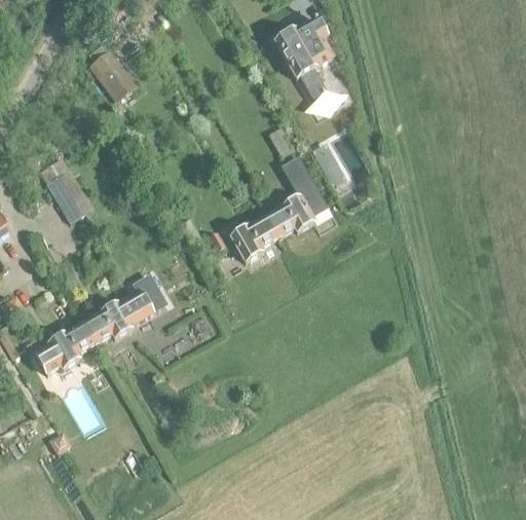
[(316,20),(274,43),(296,79),(301,76),(302,77),(301,78),(312,98),(325,89),(313,70),(312,71),(311,70),(332,58),(322,39),(326,37),(316,20)]
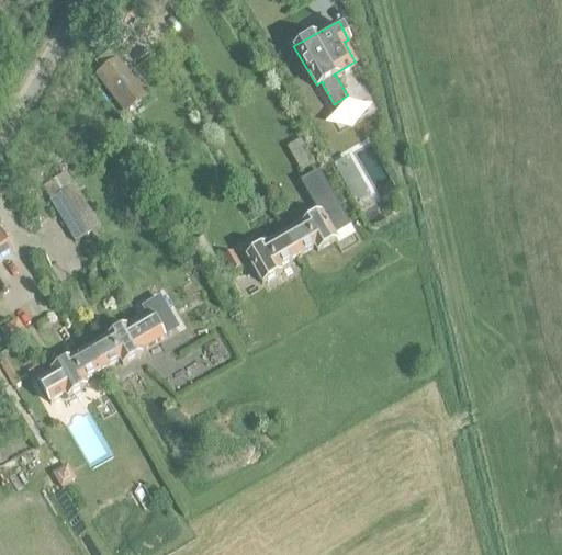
[(94,69),(123,110),(146,92),(117,53),(94,69)]
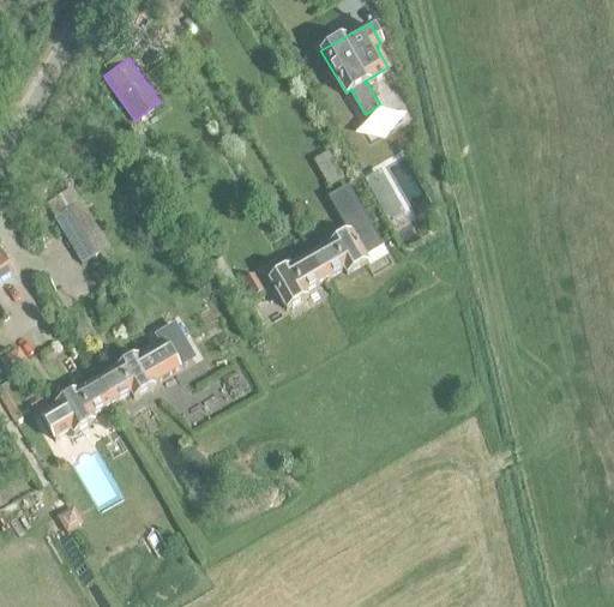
[(348,232),(311,253),(324,277),(343,266),(345,270),(366,258),(363,253),(383,242),(347,182),(327,194),(348,232)]
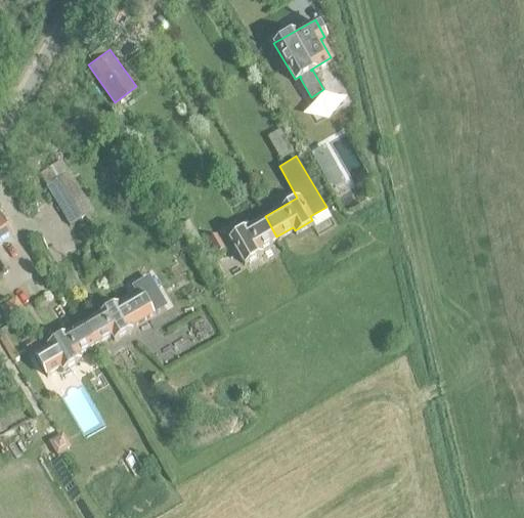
[(336,163),(322,171),(331,185),(344,177),(336,163)]
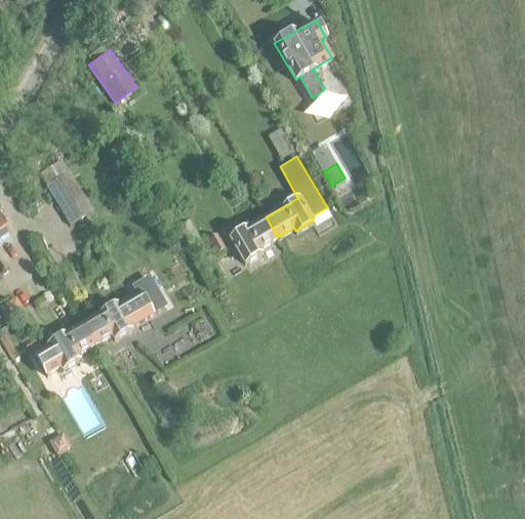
[(46,183),(69,222),(91,208),(69,169),(46,183)]
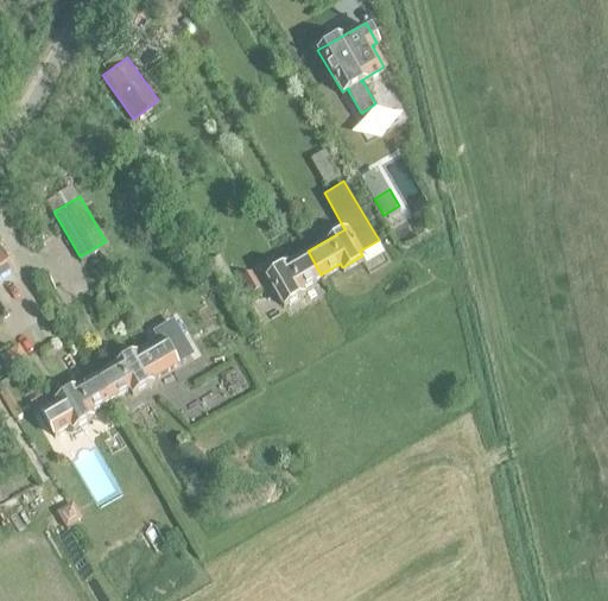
[(0,245),(0,280),(17,271),(0,245)]
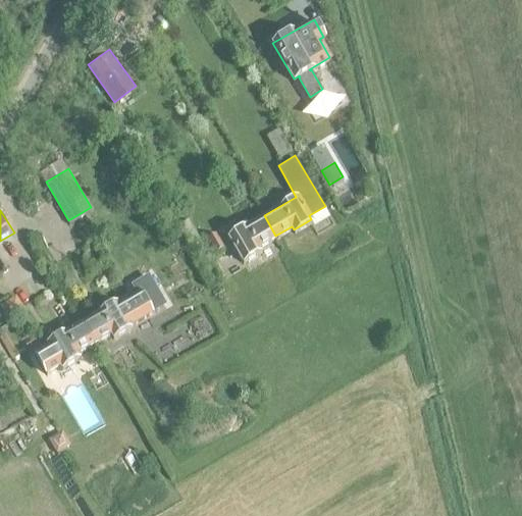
[(275,236),(264,215),(229,236),(243,259),(260,249),(258,246),(275,236)]
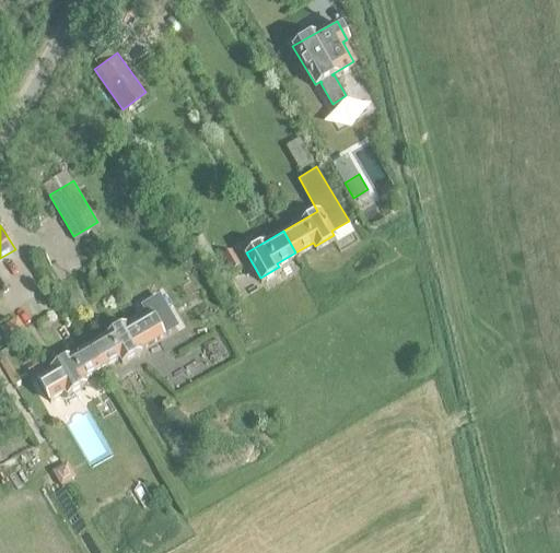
[(232,247),(222,254),(231,269),(241,263),(232,247)]
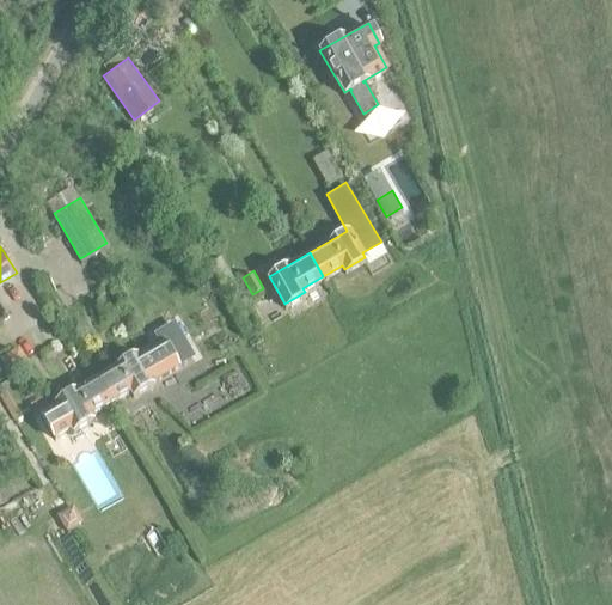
[(98,376),(111,399),(129,389),(133,393),(153,382),(152,379),(177,365),(173,359),(190,349),(173,322),(155,331),(161,342),(138,355),(136,354),(98,376)]
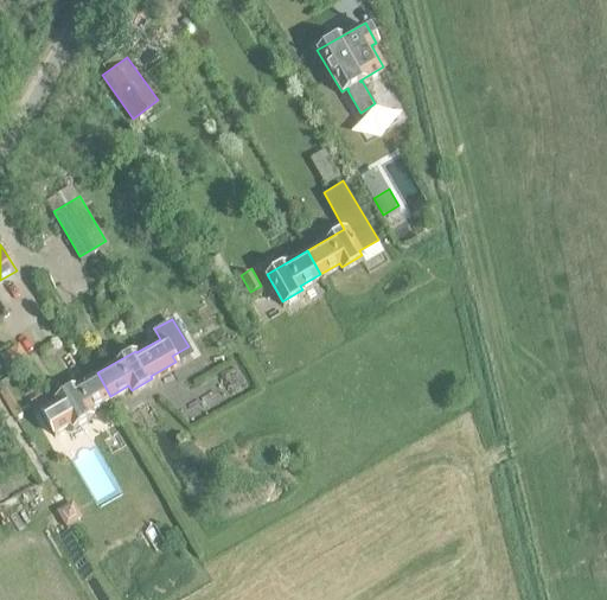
[(19,340),(2,352),(11,364),(27,352),(19,340)]
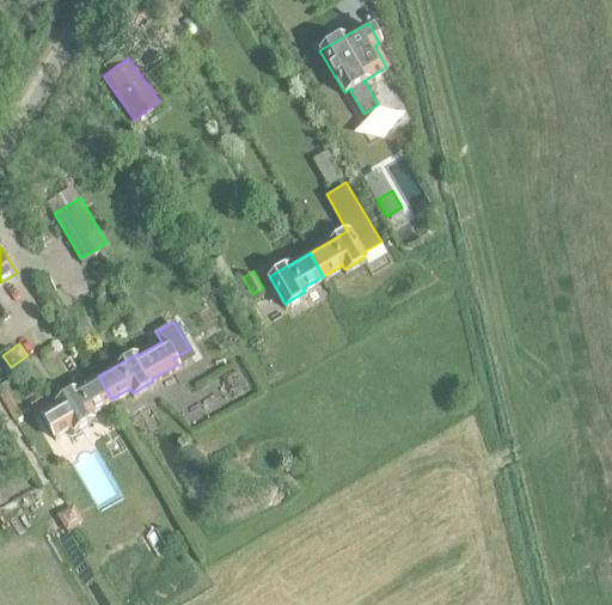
[(111,399),(98,376),(56,401),(59,403),(42,413),(54,435),(71,426),(73,428),(92,416),(90,411),(111,399)]
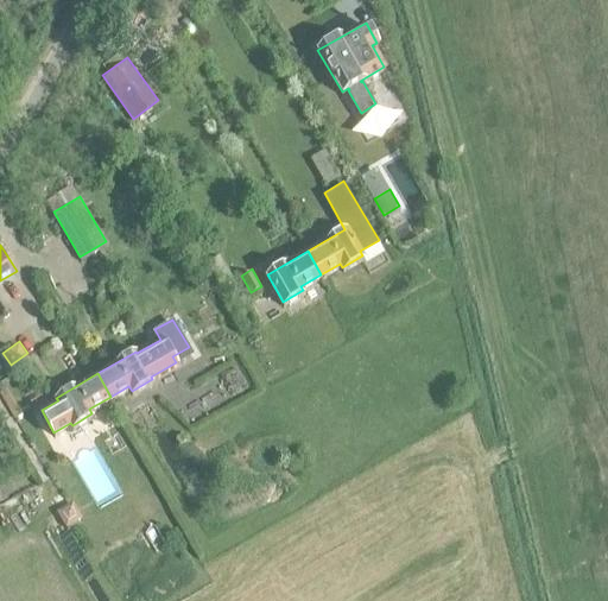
[(0,385),(0,390),(13,413),(21,409),(5,383),(0,385)]
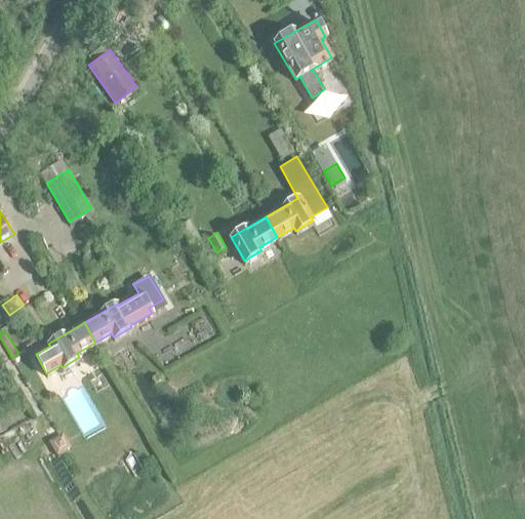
[(48,437),(56,452),(71,443),(63,429),(48,437)]
